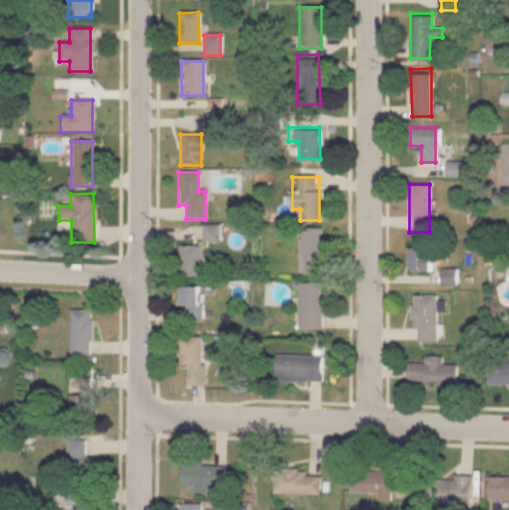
[(298,275),(321,275),(321,229),(298,229),(298,275)]
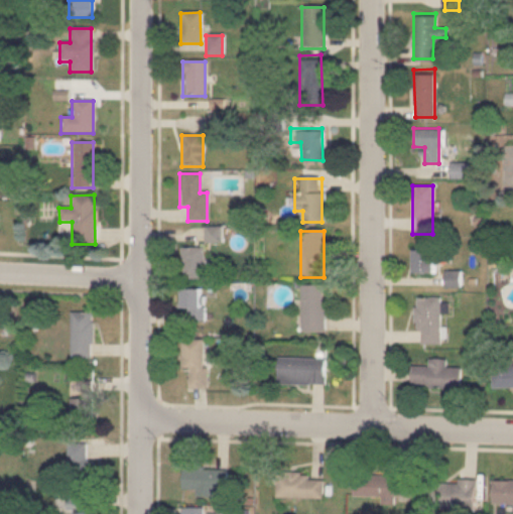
[(202,249),(181,249),(181,279),(202,279),(202,249)]
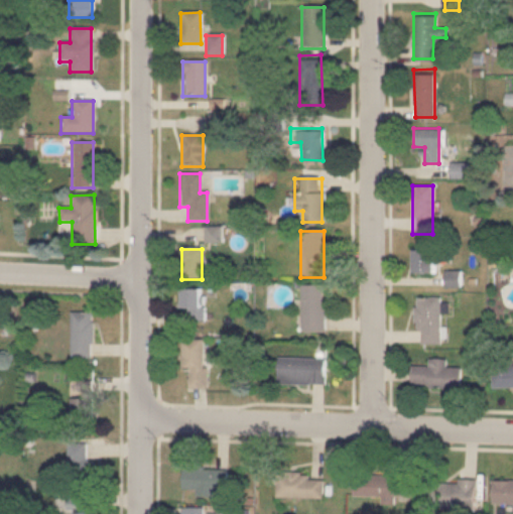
[(411,275),(434,275),(434,251),(411,251),(411,275)]
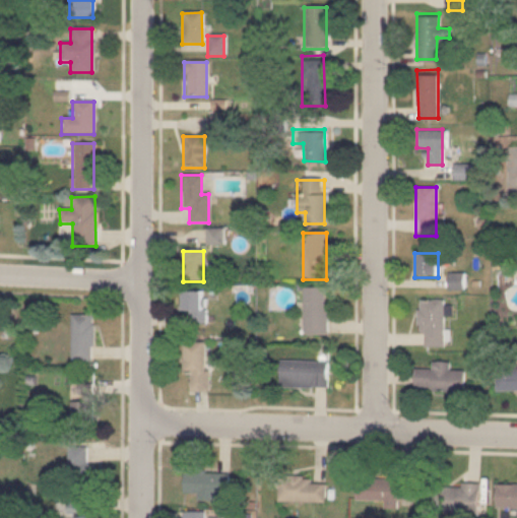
[(303,335),(326,335),(326,288),(303,288),(303,335)]
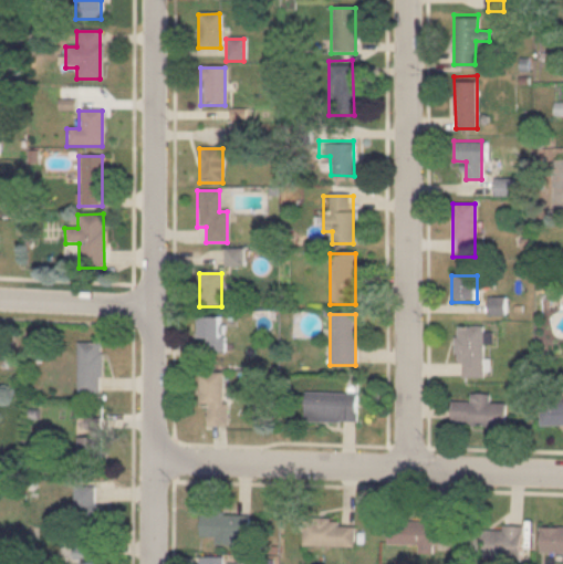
[(199,353),(222,353),(222,317),(199,317),(199,353)]
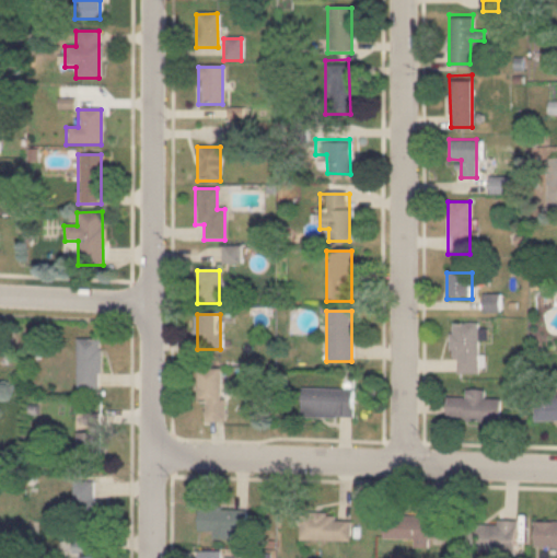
[(477,324),(450,324),(450,374),(477,374),(477,324)]
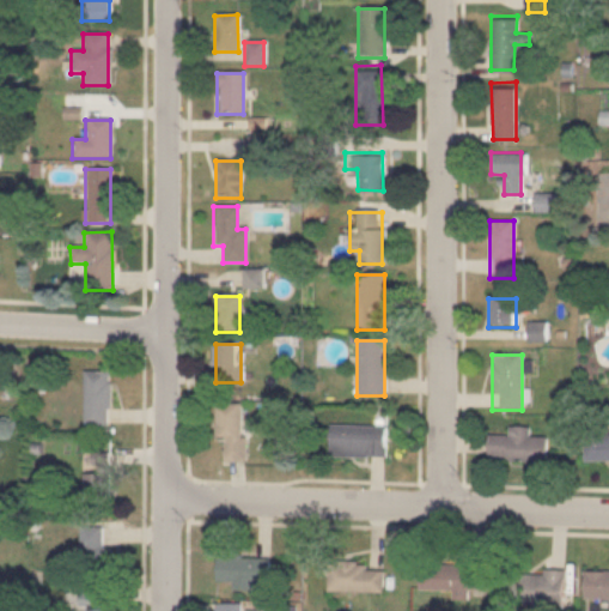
[(81,371),(81,428),(108,428),(108,371),(81,371)]
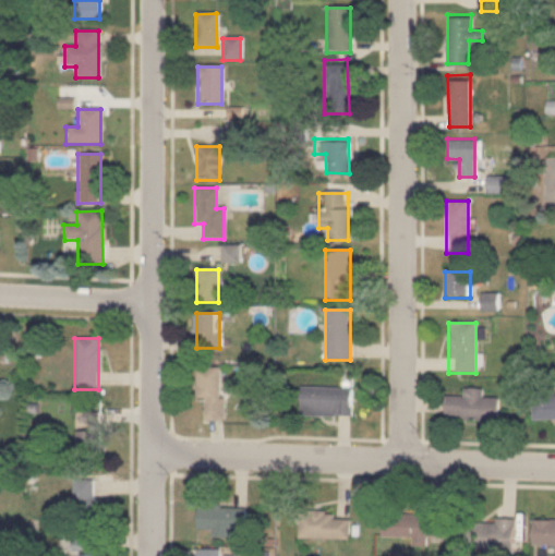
[(197,421),(220,421),(220,369),(197,369),(197,421)]
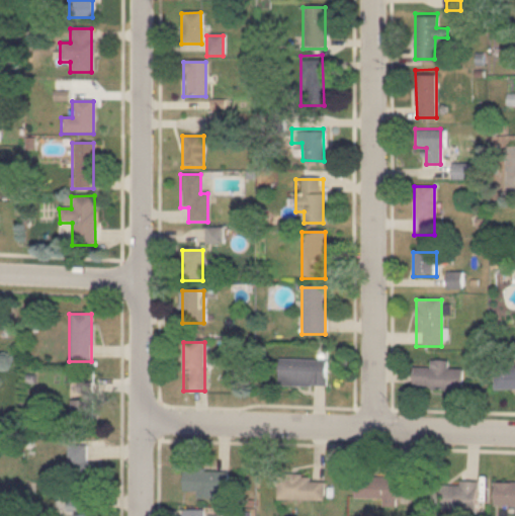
[(325,360),(277,360),(277,387),(325,387),(325,360)]
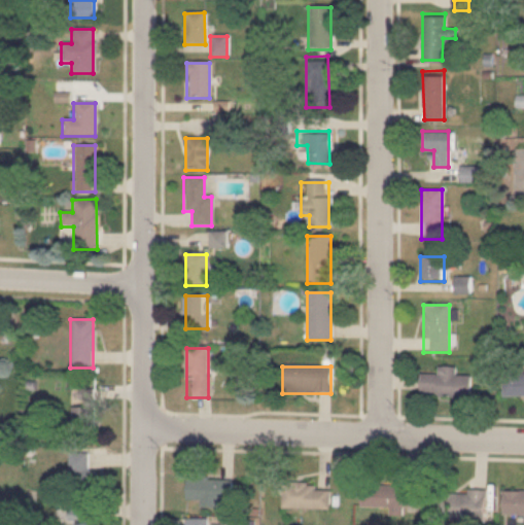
[(468,397),(469,377),(454,376),(454,368),(437,368),(435,376),(418,375),(418,396),(468,397)]
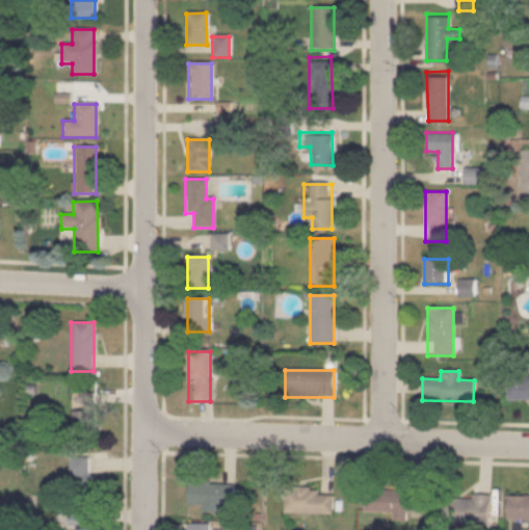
[(528,377),(505,377),(505,399),(528,399),(528,377)]
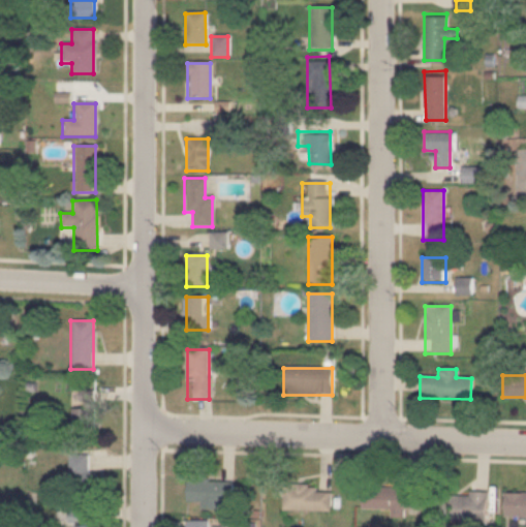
[(71,409),(71,437),(94,437),(94,409),(71,409)]
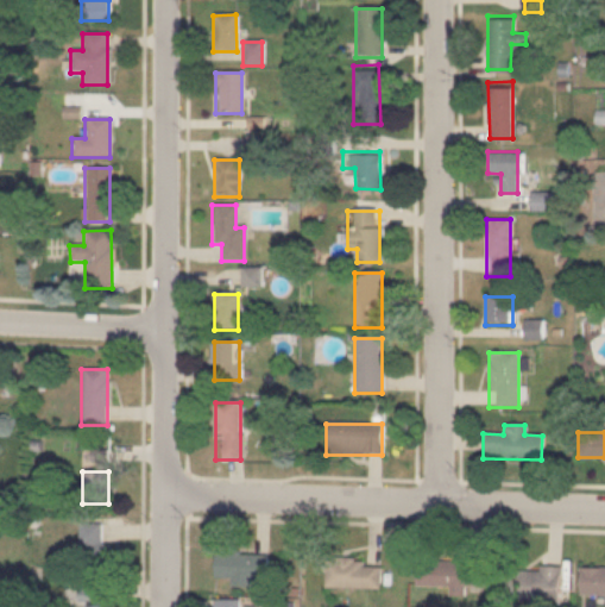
[(81,525),(81,581),(104,581),(104,525),(81,525)]
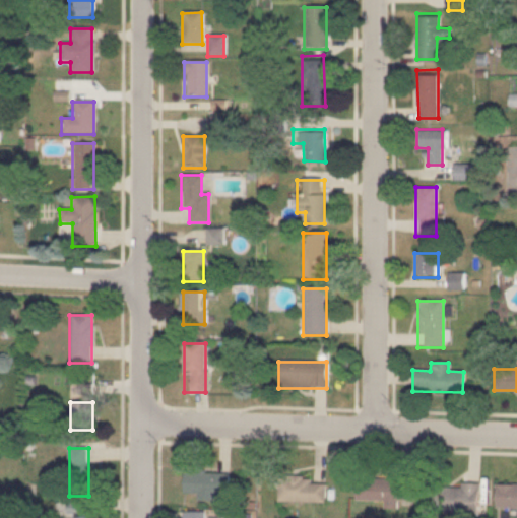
[(227,495),(228,474),(184,473),(183,498),(215,498),(215,495),(227,495)]
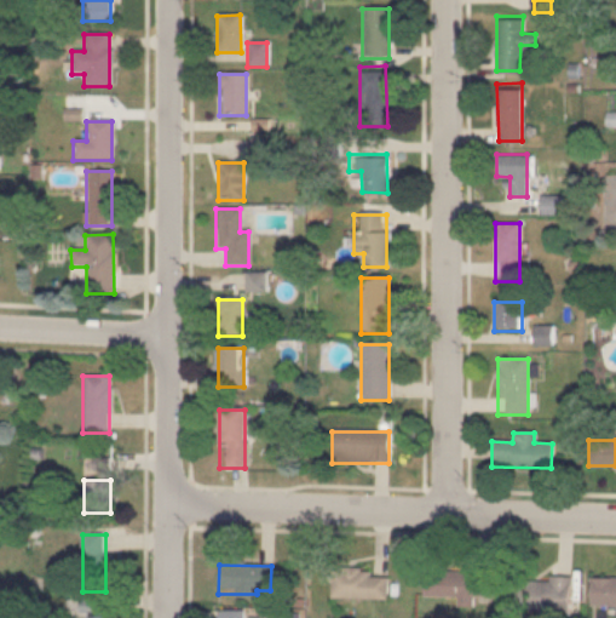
[(330,600),(386,600),(386,578),(367,578),(367,570),(330,570),(330,600)]
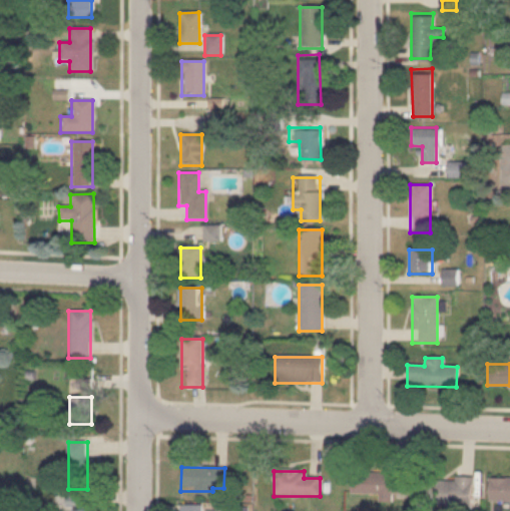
[(349,495),(407,495),(407,474),(349,474),(349,495)]
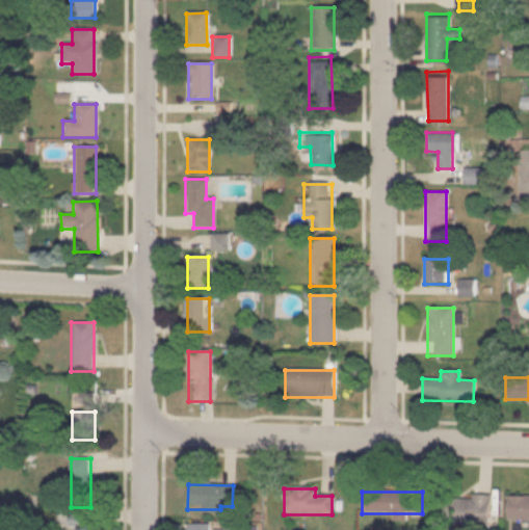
[(490,497),(438,497),(438,528),(490,529),(490,497)]
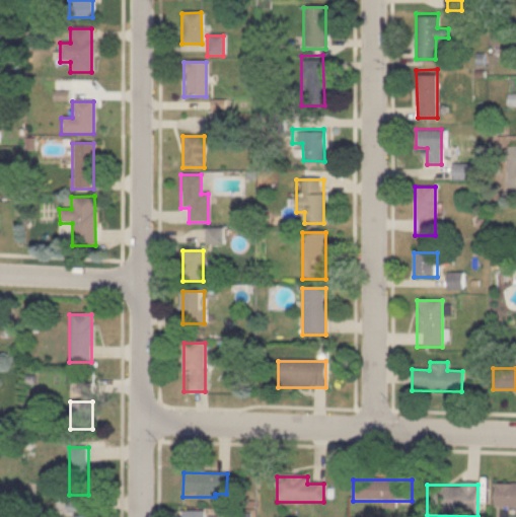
[(494,508),(515,508),(515,485),(494,485),(494,508)]
